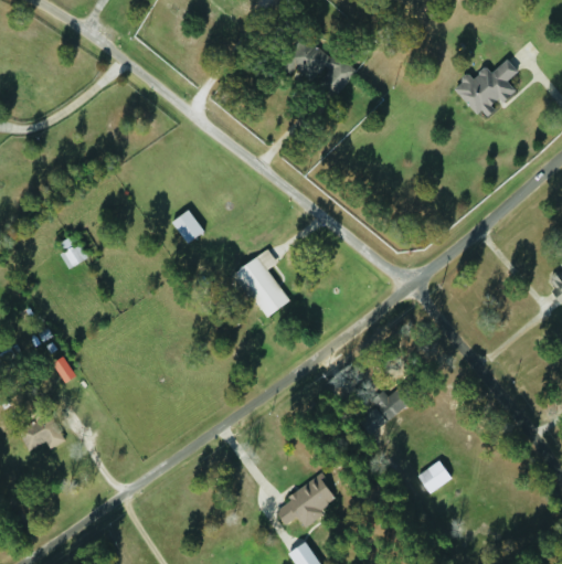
[(353,73),(304,33),(279,64),(290,74),(295,67),(309,80),(321,64),(346,83),(353,73)]
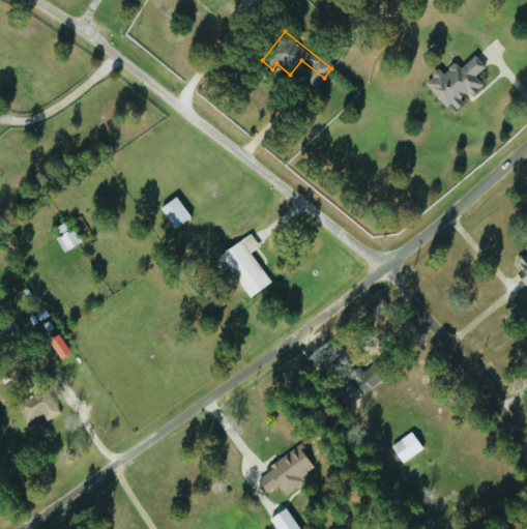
[(160,208),(175,229),(191,217),(176,197),(160,208)]
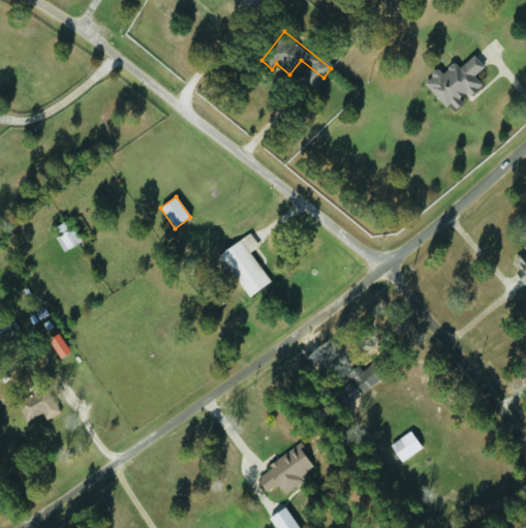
[(69,229),(65,222),(54,228),(66,250),(83,241),(73,226),(69,229)]
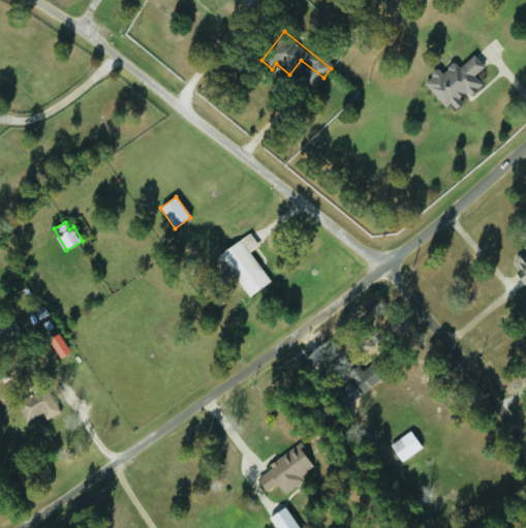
[(241,240),(271,280),(248,297),(218,256),(241,240)]
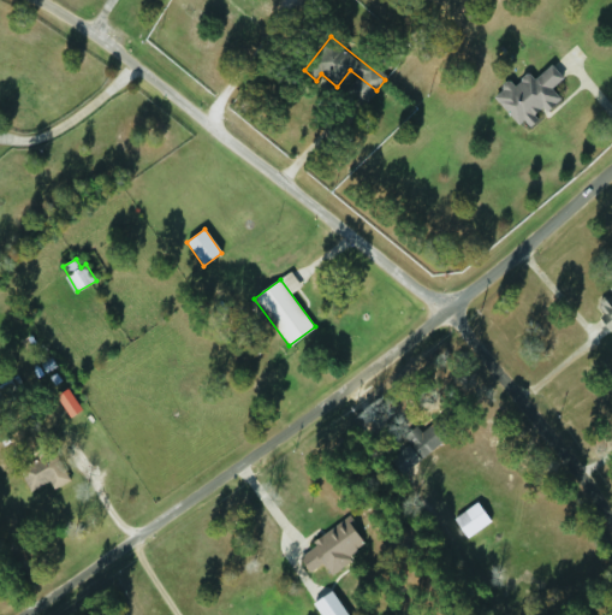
[(611,289),(607,293),(610,295),(599,306),(605,313),(599,318),(611,332),(611,289)]
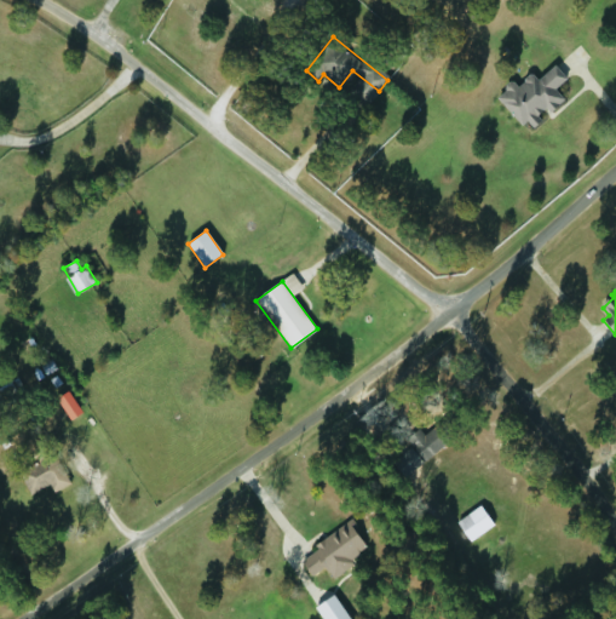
[(407,439),(426,460),(461,431),(448,416),(425,435),(419,428),(407,439)]
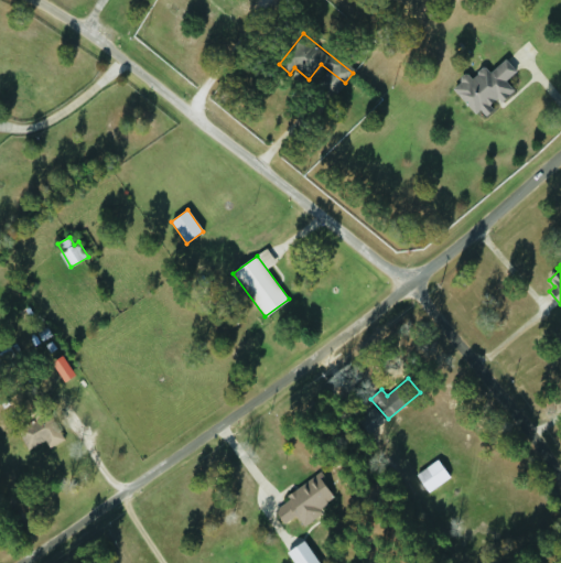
[(29,450),(45,440),(50,447),(64,440),(50,412),(18,430),(29,450)]
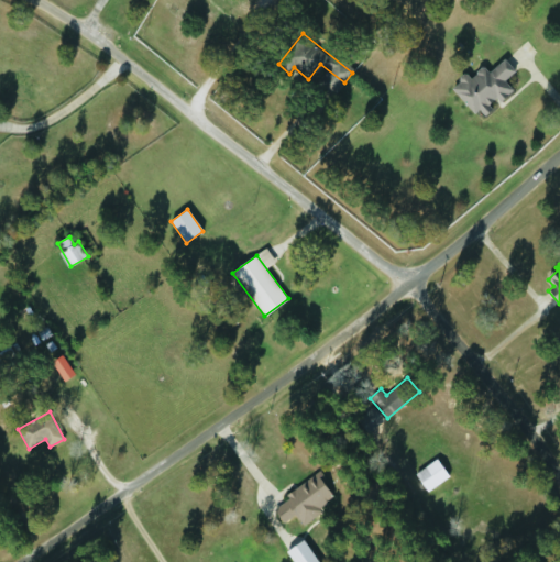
[(415,475),(428,493),(450,476),(437,459),(415,475)]
